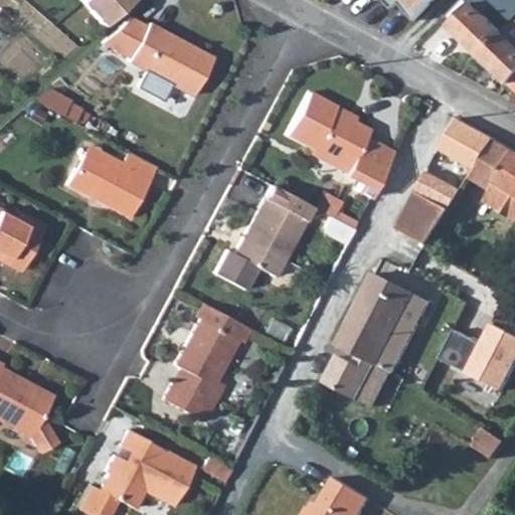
[(79,0),(100,21),(125,0),(79,0)]
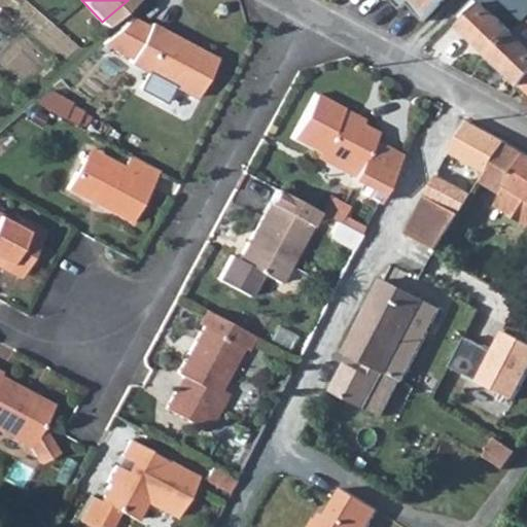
[(418,0),(429,11),(441,0),(418,0)]
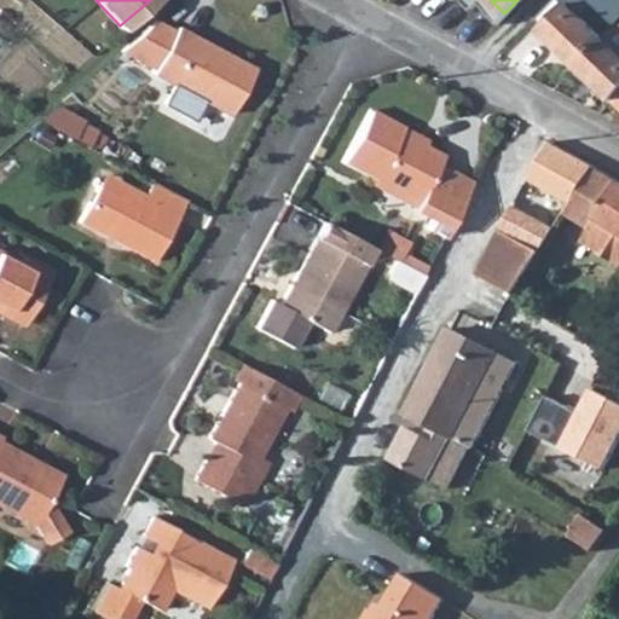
[(605,41),(618,27),(618,0),(557,0),(565,7),(567,5),(601,38),(605,41)]
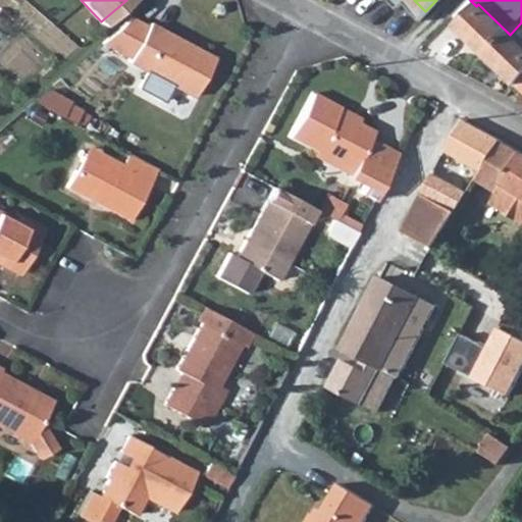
[(457,25),(485,54),(507,32),(478,4),(476,6),(457,25)]
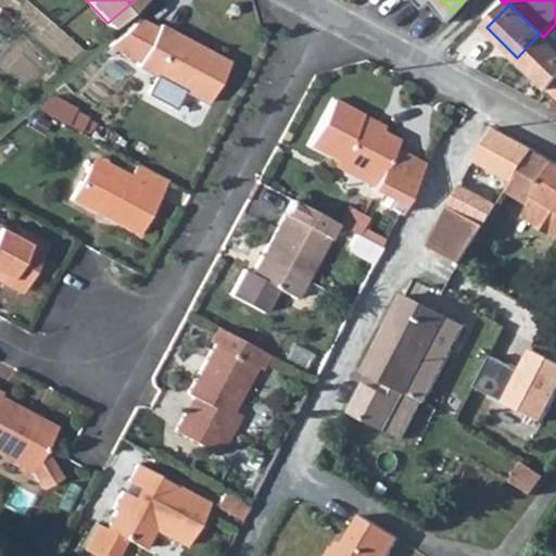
[(230,62),(161,24),(158,30),(139,20),(109,46),(140,62),(139,65),(207,103),(230,62)]
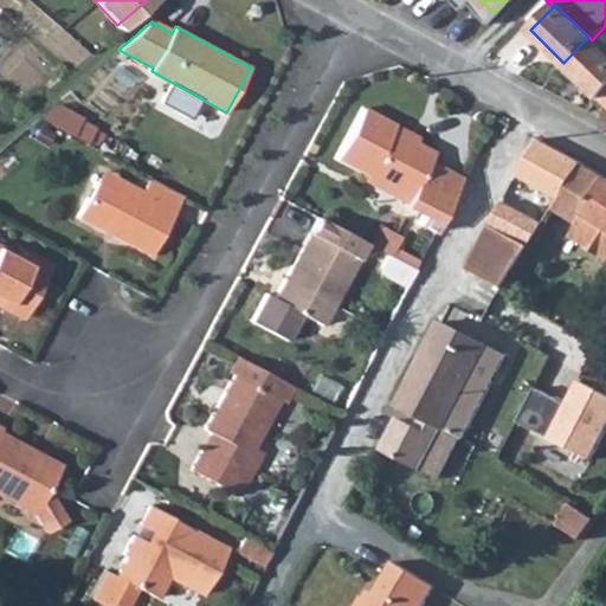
[(605,26),(592,40),(605,53),(605,26)]
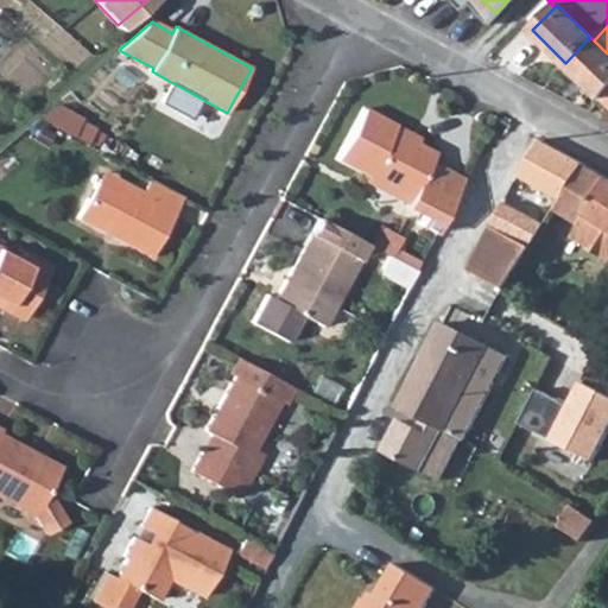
[(590,37),(565,63),(607,103),(607,54),(594,40),(590,37)]
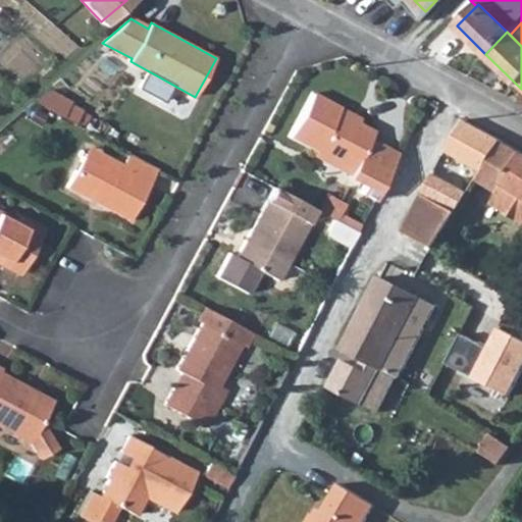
[(290,137),(316,151),(351,169),(349,172),(348,175),(362,184),(358,191),(372,198),(397,152),(368,138),(372,131),(358,123),(337,112),(340,108),(313,94),(290,137)]
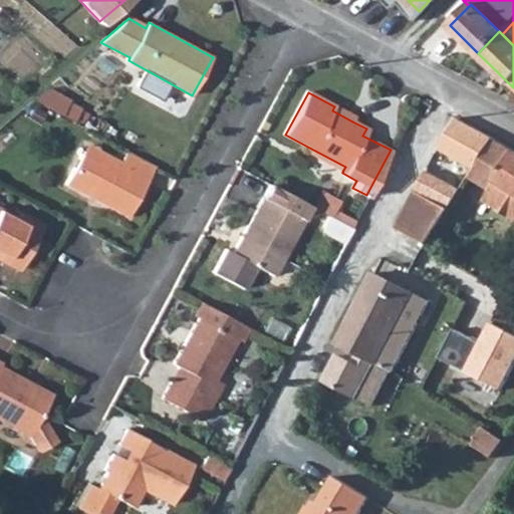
[(458,117),(442,149),(455,156),(473,167),(491,136),(458,117)]
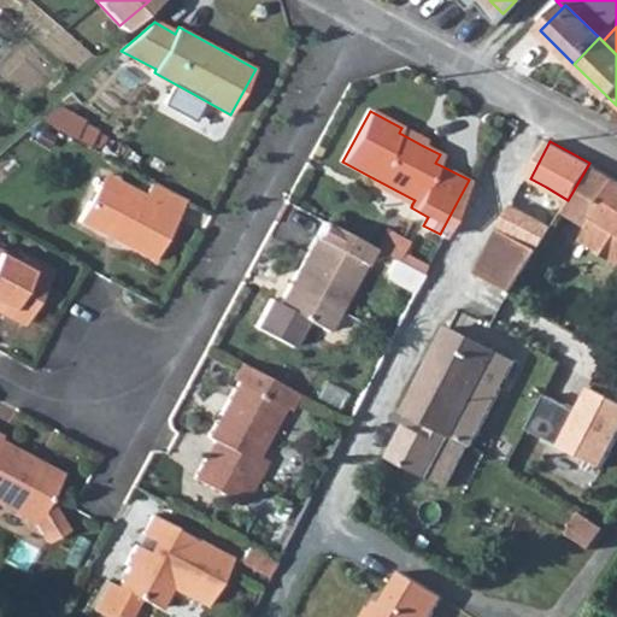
[(568,200),(563,209),(587,222),(579,236),(616,257),(616,180),(589,163),(568,200)]
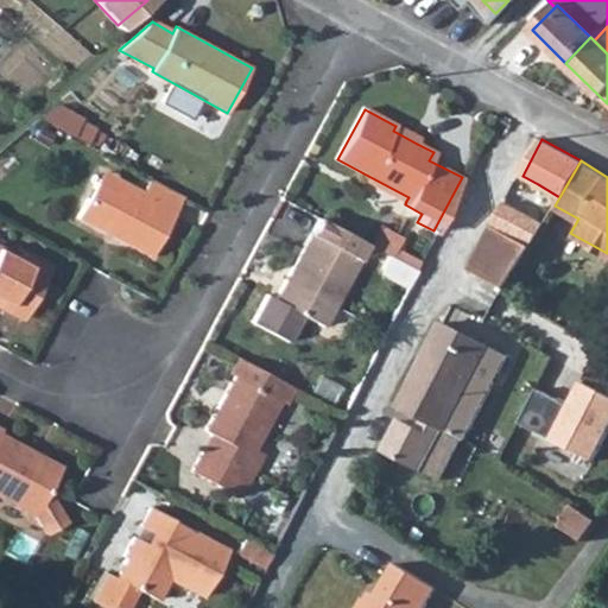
[(119,191),(94,178),(74,215),(105,233),(107,228),(114,232),(111,236),(147,255),(182,195),(147,177),(138,192),(122,184),(119,191)]
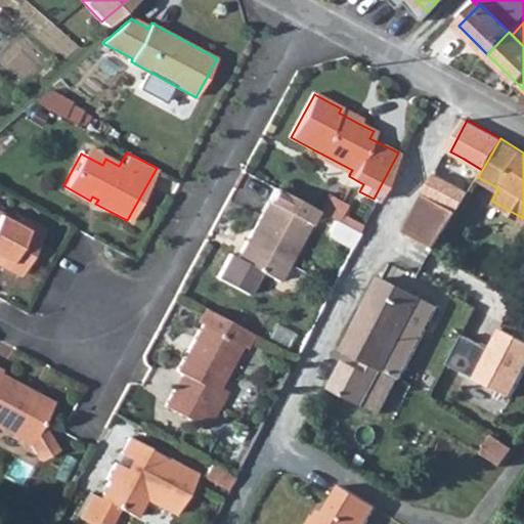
[(464,159),(455,172),(475,182),(478,177),(482,170),(464,159)]
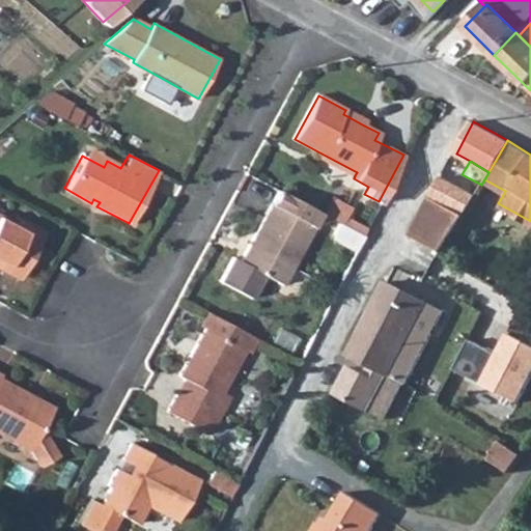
[(462,174),(445,202),(464,213),(481,185),(462,174)]
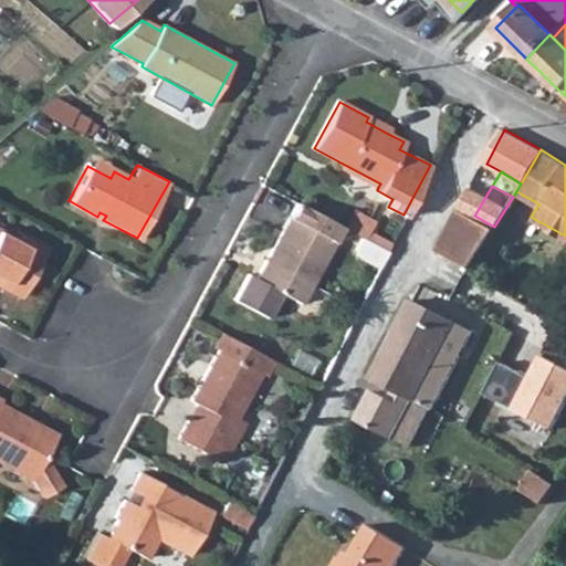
[(252,276),(297,302),(339,226),(294,201),(252,276)]
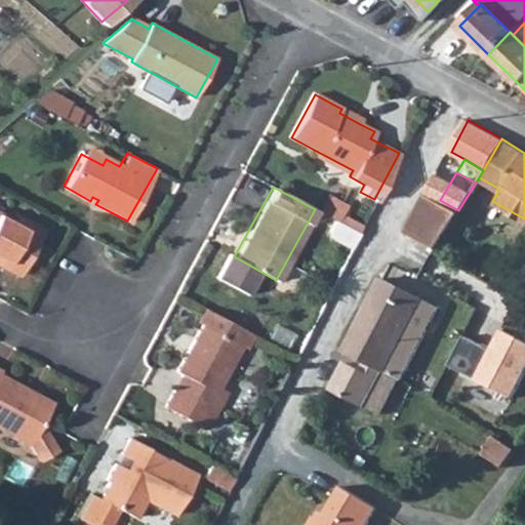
[(427,192),(407,228),(436,245),(458,210),(440,200),(427,192)]
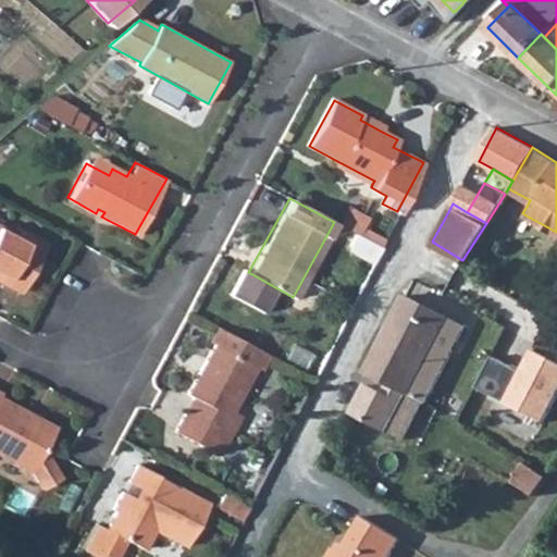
[(345,248),(375,262),(388,236),(369,226),(373,217),(350,206),(342,223),(355,229),(345,248)]
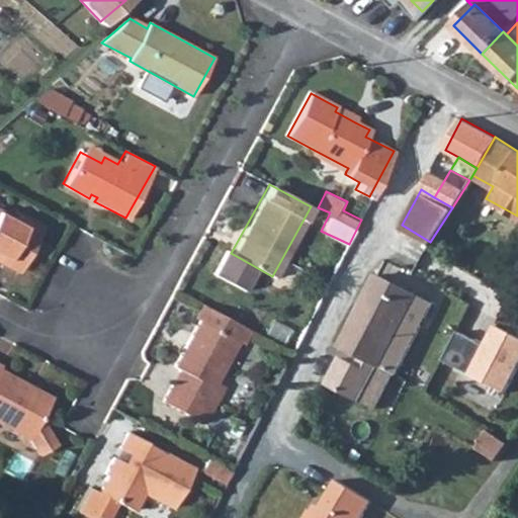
[(0,209),(0,255),(2,257),(0,260),(0,261),(17,270),(40,225),(16,211),(13,218),(0,209)]
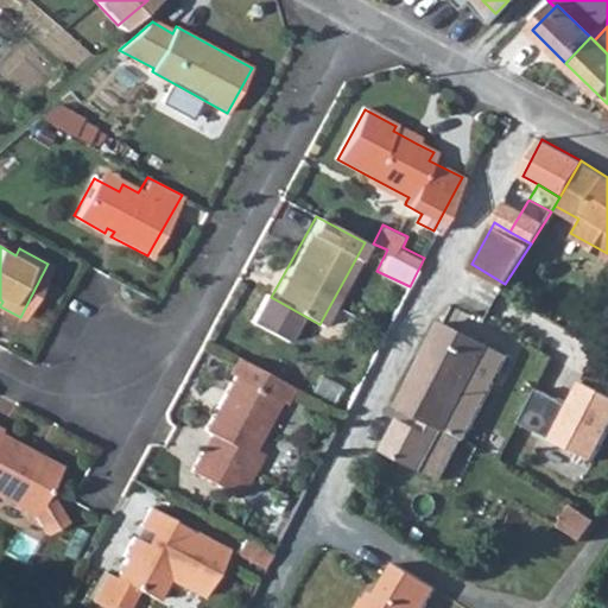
[(463,436),(507,353),(443,316),(399,398),(422,411),(463,436)]
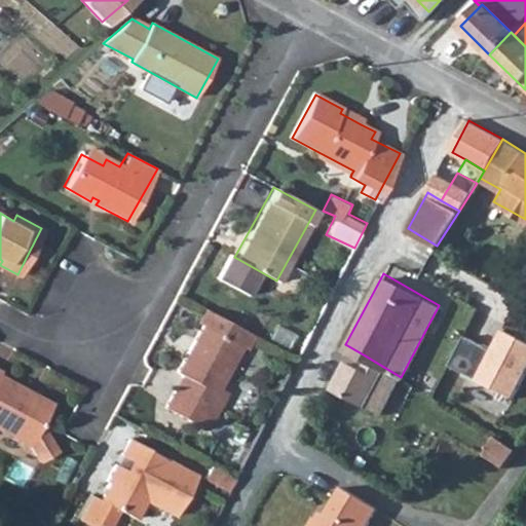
[(197,323),(191,333),(171,370),(177,373),(159,405),(191,421),(200,427),(210,410),(205,407),(214,392),(209,389),(234,342),(242,347),(251,332),(200,305),(193,320),(197,323)]
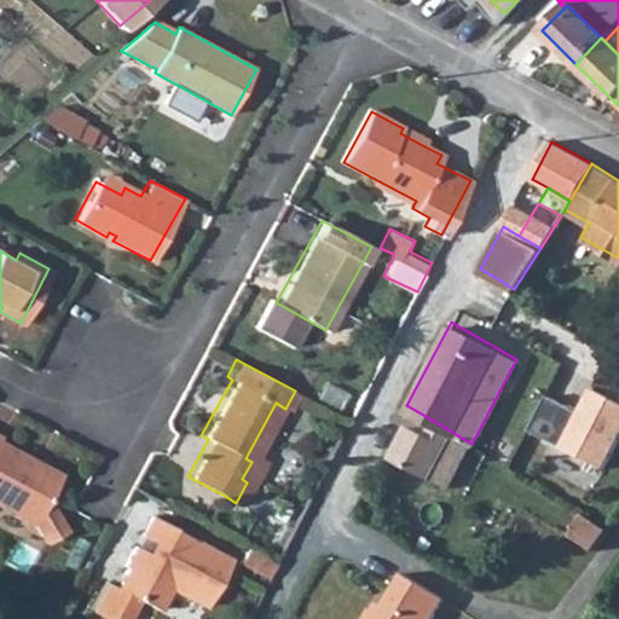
[(580,410),(548,393),(530,428),(605,467),(618,438),(618,398),(593,386),(580,410)]
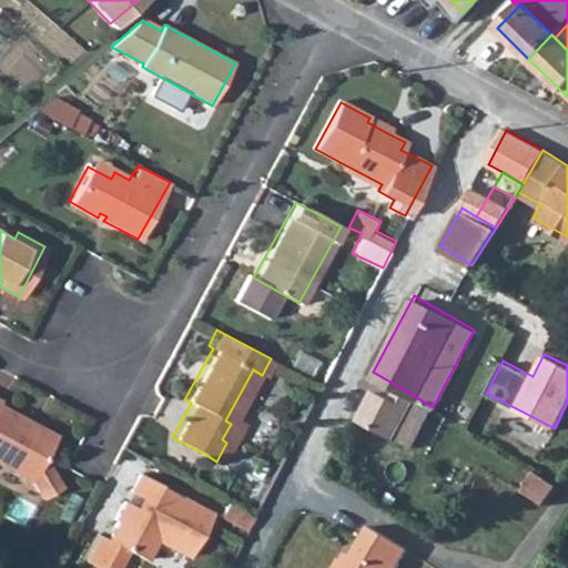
[(433,407),(394,384),(388,394),(371,384),(366,392),(424,423),(433,407)]
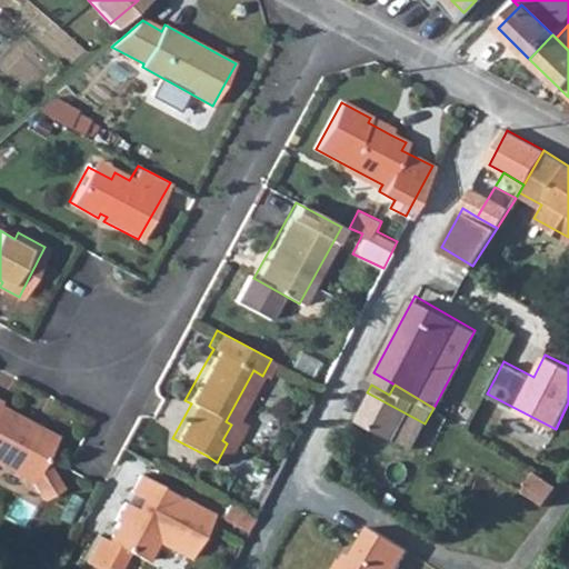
[(425,423),(367,392),(356,413),(412,446),(425,423)]
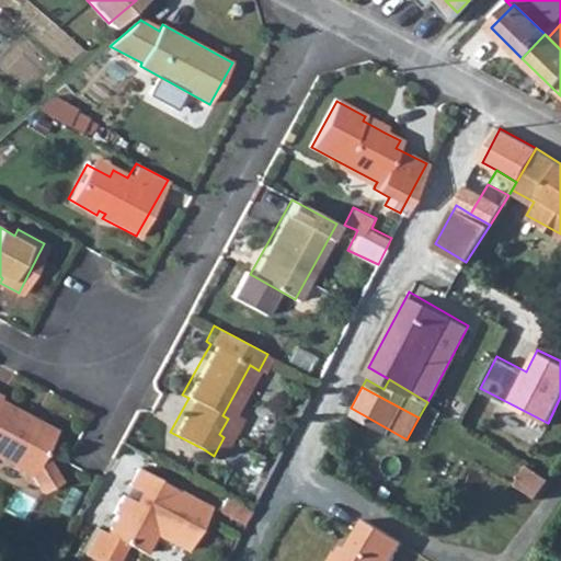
[(0,457),(24,471),(34,488),(53,478),(36,450),(48,430),(23,415),(24,413),(0,399),(0,457)]
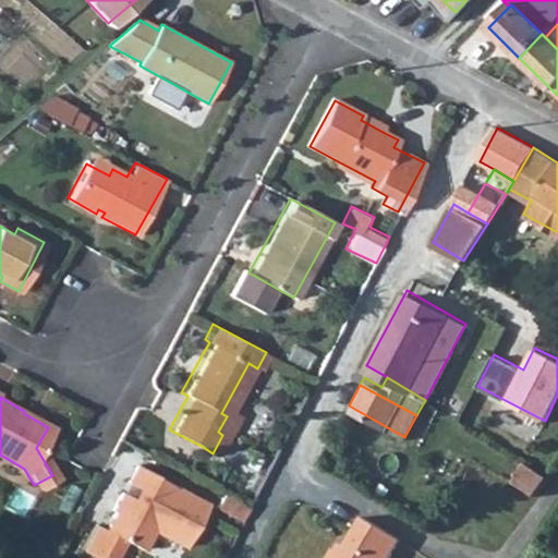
[(203,501),(130,462),(120,478),(132,485),(128,494),(116,487),(105,506),(109,508),(99,524),(92,521),(79,546),(94,554),(96,549),(109,556),(120,535),(137,545),(148,525),(180,542),(203,501)]
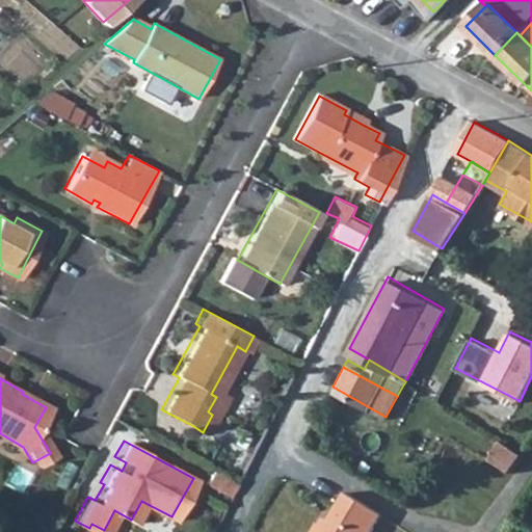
[(501,443),(493,459),(515,471),(524,454),(501,443)]
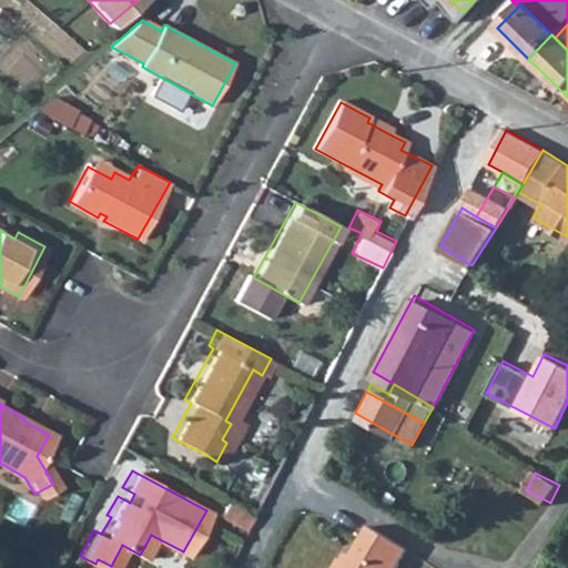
[(347,564),(343,560),(340,559),(334,567),(395,567),(407,549),(368,527),(352,556),(347,564)]
